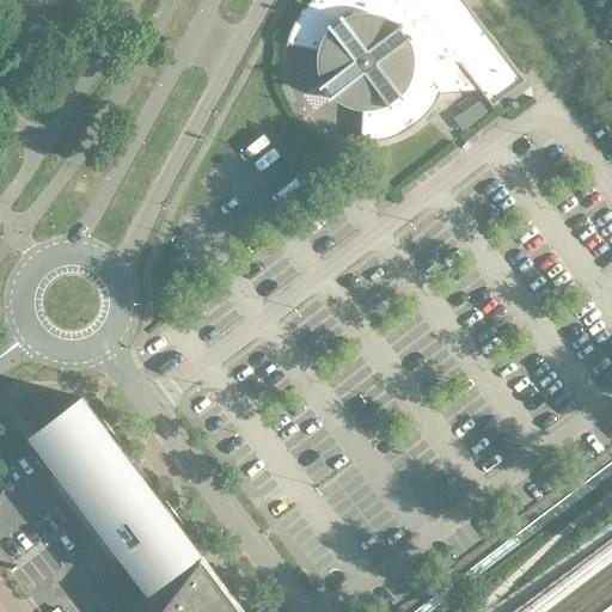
[(310,0),(308,1),(307,4),(305,6),(303,8),(300,11),(299,13),(297,16),(295,19),(294,22),(293,24),(291,28),(289,30),(288,34),(288,36),(287,40),(286,42),(286,46),(287,46),(287,43),(319,50),(319,53),(319,55),(319,56),(318,59),(318,61),(318,62),(319,65),(319,66),(319,68),(319,69),(320,71),(320,73),(322,75),(322,78),(323,79),(324,81),(320,84),(322,85),(324,84),(331,93),(330,95),(331,97),(334,95),(335,96),(336,97),(338,98),(340,99),(342,101),(343,102),(346,102),(347,103),(348,104),(350,104),(353,105),(354,105),(356,106),(359,106),(360,106),(362,106),(418,65),(477,20),(466,10),(457,0),(310,0)]
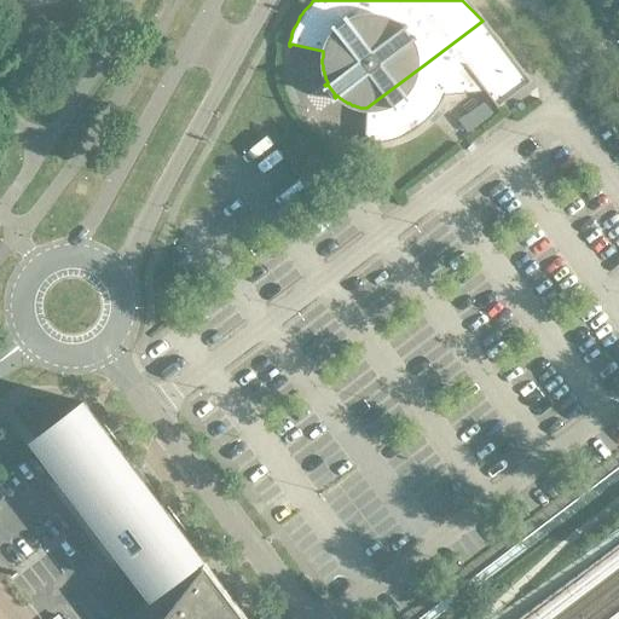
[(482,21),(423,65),(445,94),(485,91),(497,106),(501,103),(531,80),(493,32),(492,33),(482,22),(482,21)]
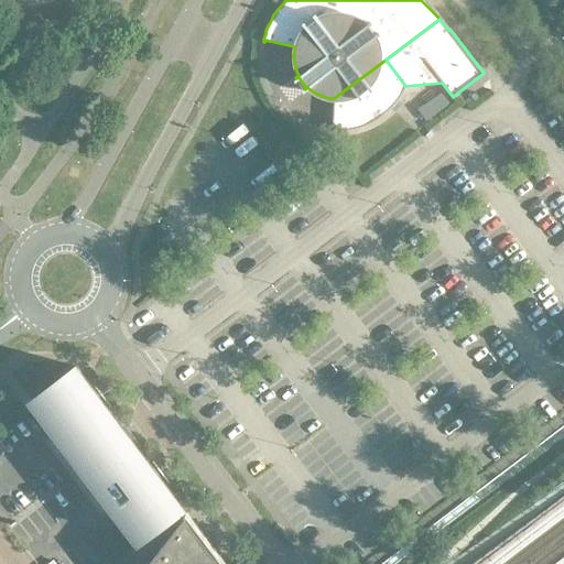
[(405,86),(386,60),(334,98),(332,129),(331,129),(331,130),(333,130),(336,130),(338,130),(342,130),(345,130),(347,129),(350,129),(354,128),(356,128),(359,127),(361,126),(365,125),(367,123),(369,122),(372,121),(375,120),(377,118),(380,117),(382,115),(384,114),(387,111),(389,109),(391,107),(392,105),(394,102),(397,100),(398,98),(400,96),(401,94),(402,91),(404,88),(405,86)]
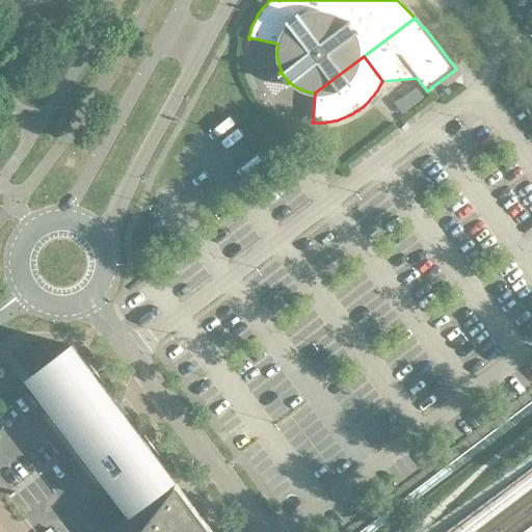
[(416,89),(394,106),(401,116),(424,100),(416,89)]
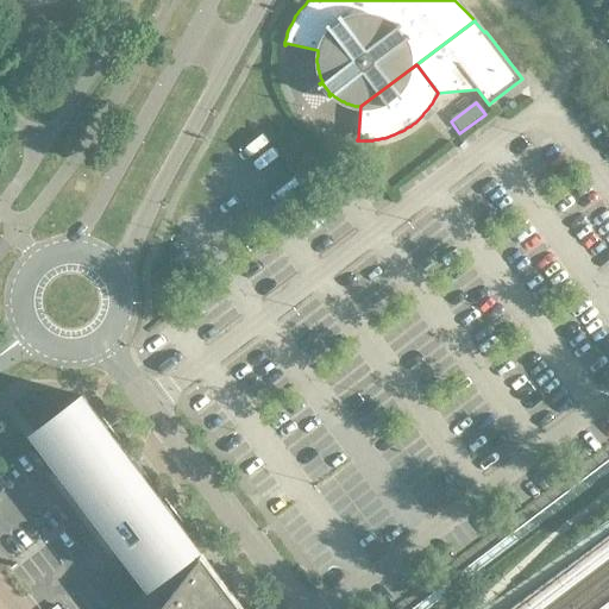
[(196,547),(81,395),(33,431),(64,471),(55,478),(73,501),(77,497),(96,523),(92,527),(110,550),(119,542),(149,583),(196,547)]
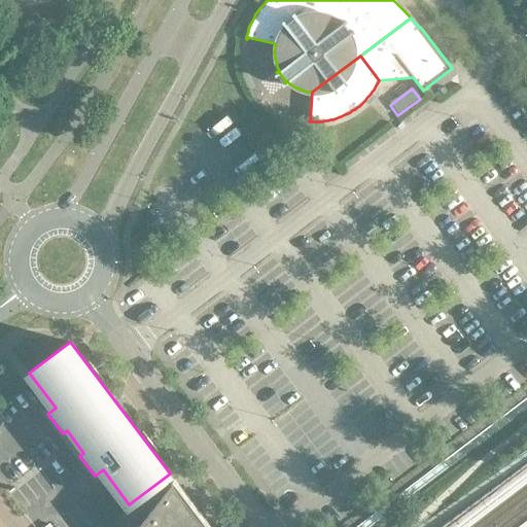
[(173,481),(160,497),(137,526),(137,524),(135,526),(136,526),(210,526),(173,478),(172,479),(173,481)]
